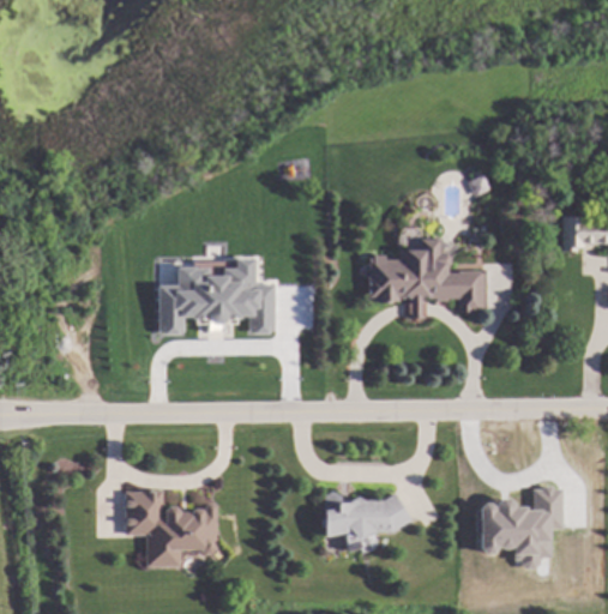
[(477,198),(492,191),(483,176),(470,184),(477,198)]
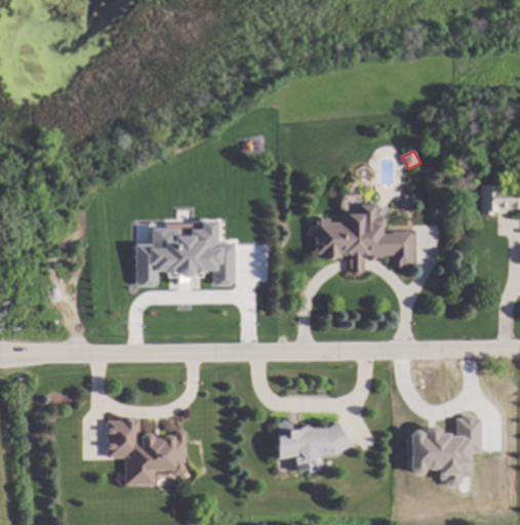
[(502,188),(519,187),(519,209),(501,209),(501,214),(482,215),(482,184),(502,184),(502,188)]
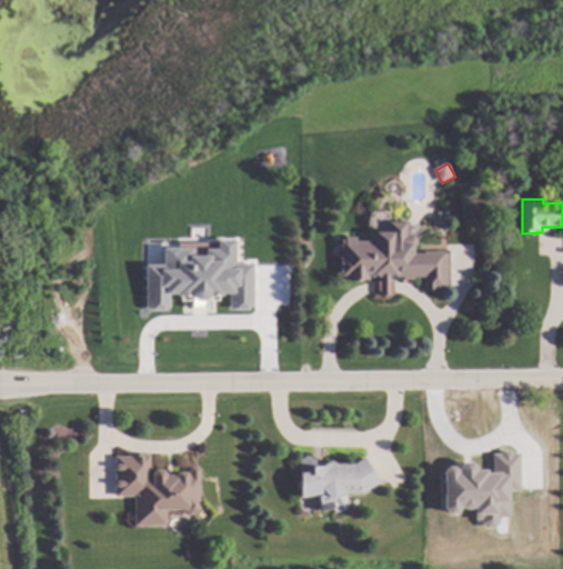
[(409,233),(415,233),(419,237),(419,243),(415,247),(416,252),(451,250),(453,289),(425,291),(424,277),(392,279),(393,293),(382,295),(381,276),(342,278),(342,239),(371,239),(371,230),(390,230),(389,221),(409,221),(409,233)]
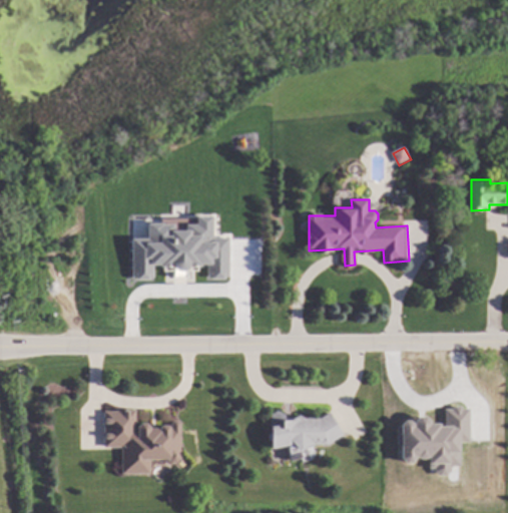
[(132,278),(131,239),(148,238),(147,223),(163,223),(163,224),(175,224),(175,230),(185,230),(185,224),(196,224),(196,216),(213,216),(213,238),(228,238),(229,277),(224,277),(224,279),(212,280),(212,277),(208,277),(208,266),(201,266),(201,268),(198,268),(198,272),(189,272),(189,268),(188,268),(188,279),(172,279),(172,268),(171,268),(171,272),(163,272),(163,268),(160,268),(160,266),(153,266),(153,278),(149,278),(149,280),(136,280),(136,278),(132,278)]
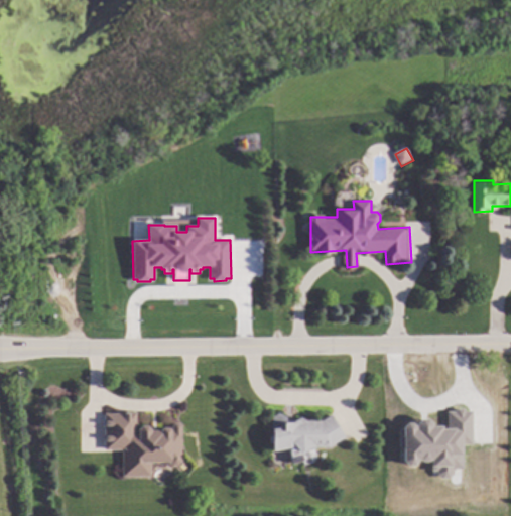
[(404,427),(404,437),(400,437),(400,449),(404,449),(404,462),(408,467),(415,467),(419,463),(419,461),(420,461),(422,463),(427,463),(430,462),(431,461),(432,461),(433,472),(438,472),(438,475),(442,479),(450,479),(454,475),(454,470),(465,470),(464,445),(474,445),(473,412),(466,412),(464,409),(458,409),(456,412),(449,412),(449,428),(443,428),(443,426),(433,426),(433,424),(429,419),(422,419),(417,424),(418,429),(417,429),(417,426),(414,423),(408,423),(404,427)]
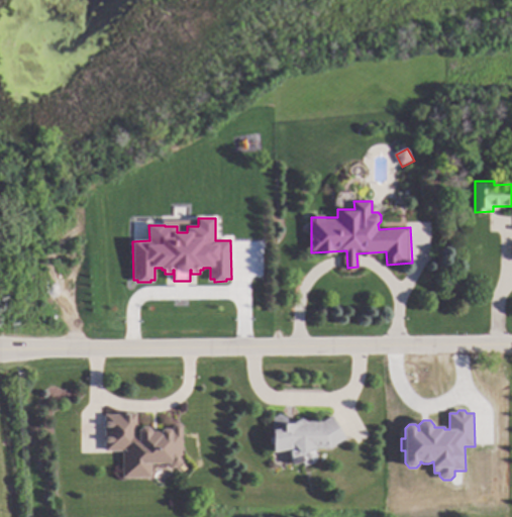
[(138,431),(140,431),(140,429),(144,425),(150,425),(154,428),(154,430),(163,430),(165,427),(172,427),(174,430),(174,426),(178,423),(182,423),(185,426),(185,462),(181,466),(174,466),(171,461),(154,461),(155,477),(125,477),(125,449),(107,449),(107,413),(120,413),(120,412),(138,412),(138,431)]
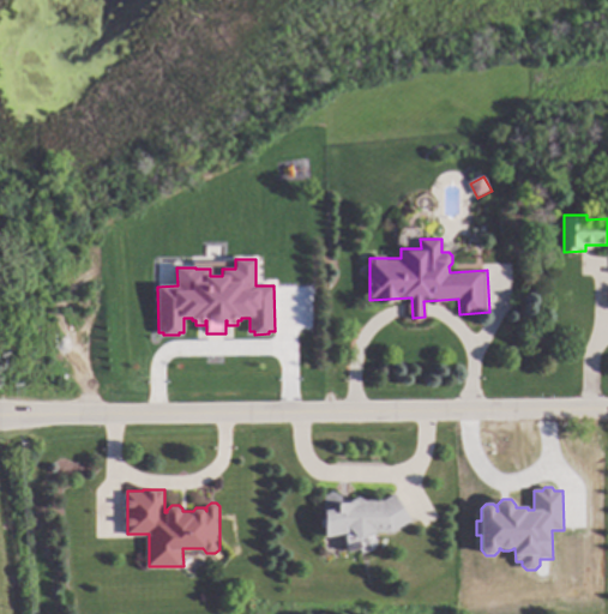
[(344,494),(344,500),(354,501),(354,499),(361,495),(368,498),(386,498),(398,492),(415,519),(396,530),(379,530),(379,534),(363,537),(366,547),(351,551),(347,533),(327,536),(327,528),(325,528),(325,517),(327,518),(326,495),(333,489),(344,494)]
